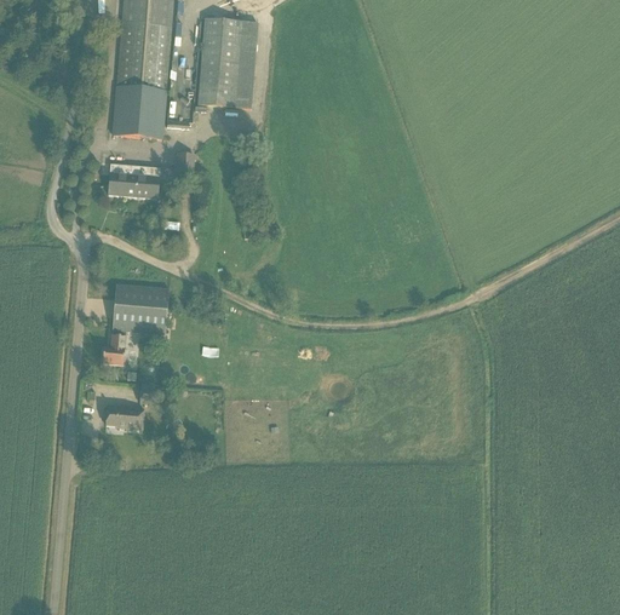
[(165,90),(172,0),(124,0),(113,133),(161,138),(166,90),(165,90)]
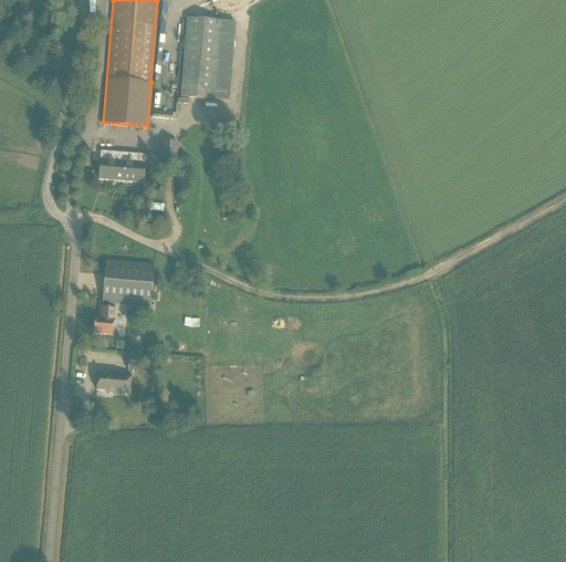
[(229,99),(236,19),(187,16),(180,94),(229,99)]
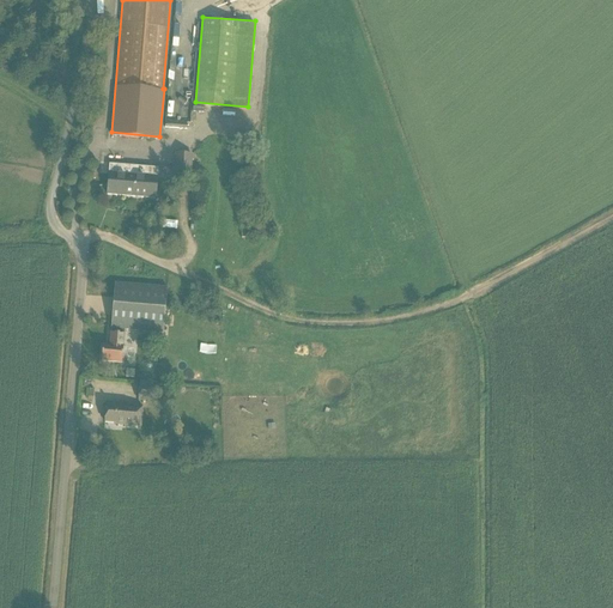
[(192,150),(176,149),(174,171),(190,174),(192,150)]
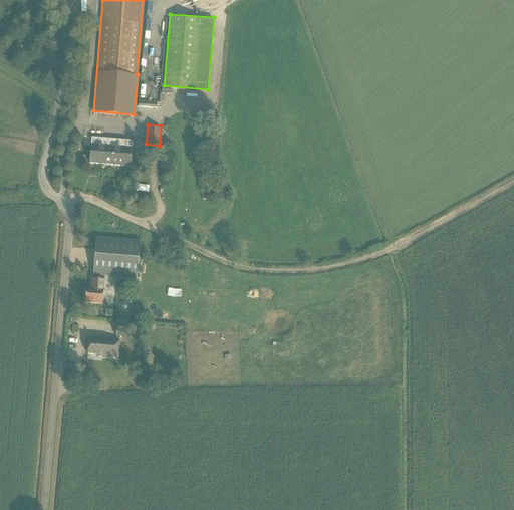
[(112,137),(91,136),(89,160),(111,162),(124,150),(112,145),(112,137)]
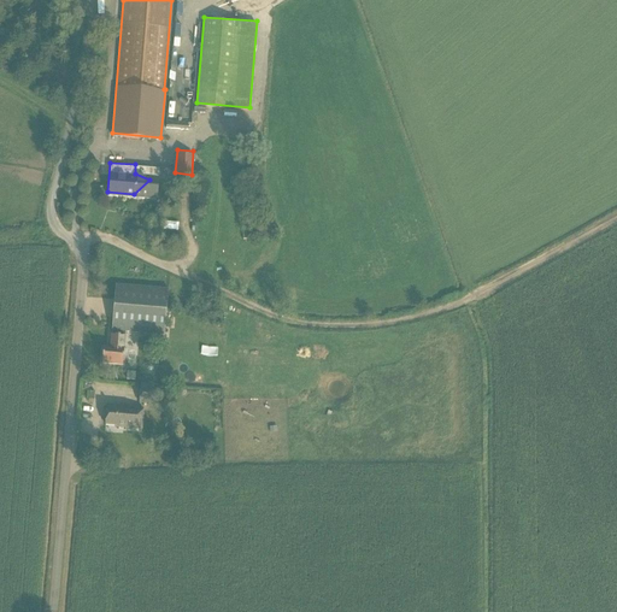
[(150,180),(134,194),(157,195),(159,166),(135,164),(135,174),(150,180)]
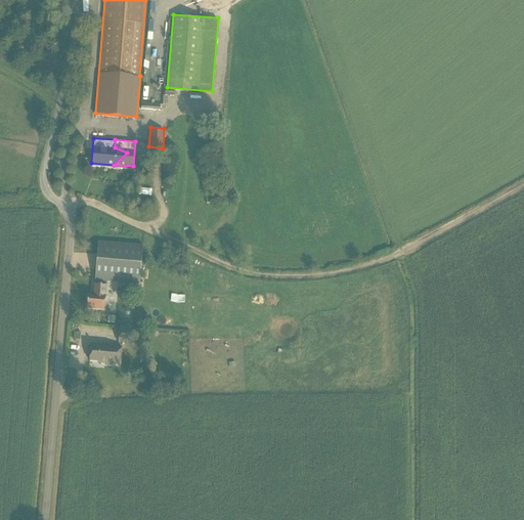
[(225,201),(225,191),(206,191),(206,201),(225,201)]
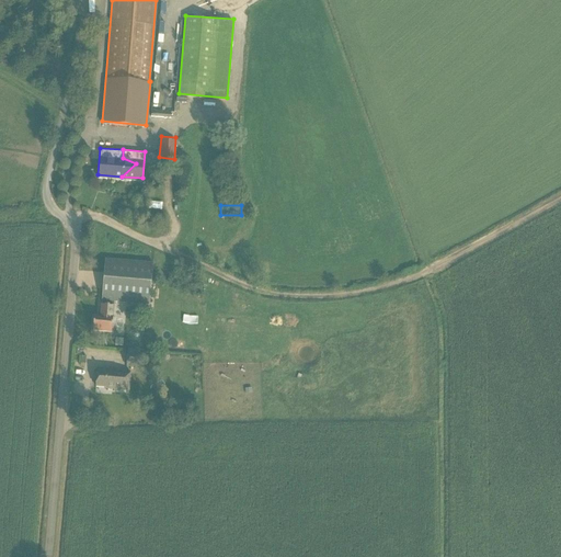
[(92,328),(103,329),(111,329),(114,297),(148,300),(151,260),(105,257),(101,297),(102,297),(100,314),(93,314),(92,328)]
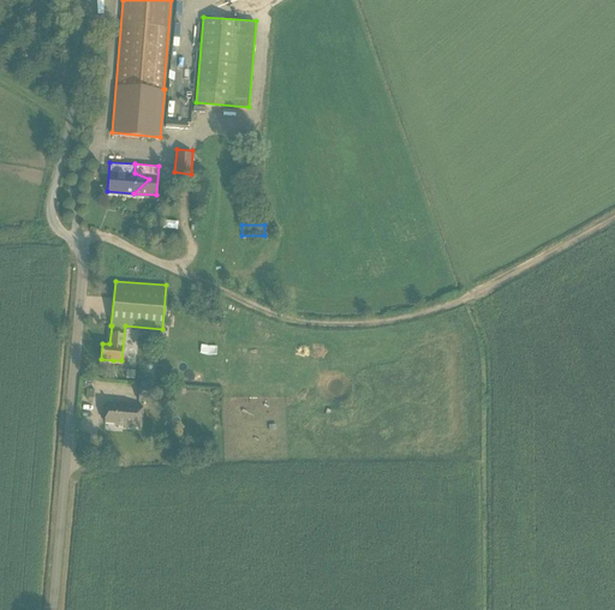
[(169,372),(168,363),(150,365),(153,375),(169,372)]
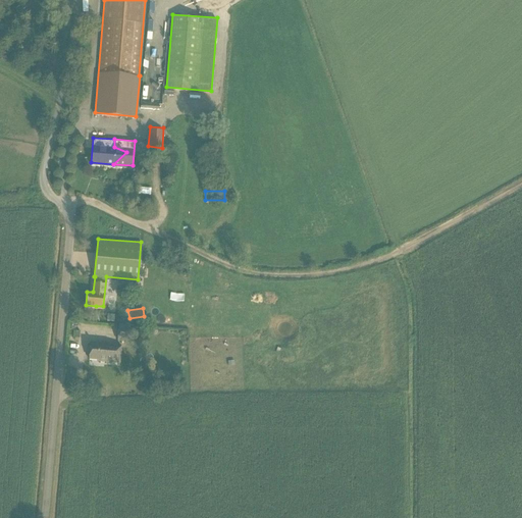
[(118,320),(117,327),(116,339),(132,341),(133,326),(129,325),(129,321),(118,320)]
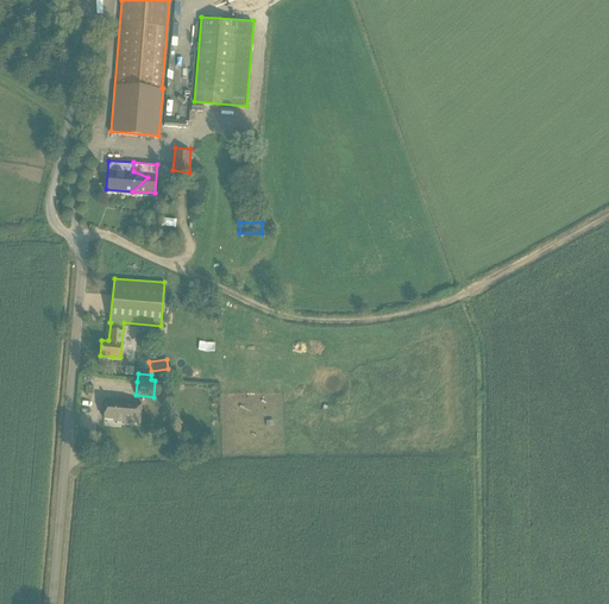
[(139,402),(117,400),(105,398),(104,416),(114,416),(113,419),(138,420),(139,402)]
